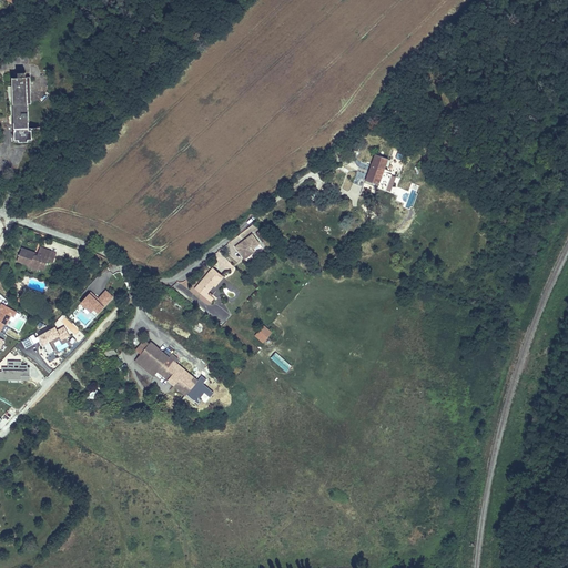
[(12,74),(14,127),(14,137),(31,135),(31,129),(28,125),(28,101),(30,101),(30,82),(30,74),(12,74)]
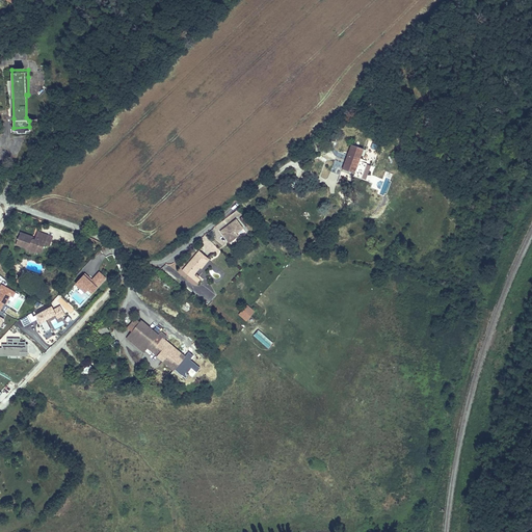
[(352,142),(344,168),(358,174),(367,147),(352,142)]
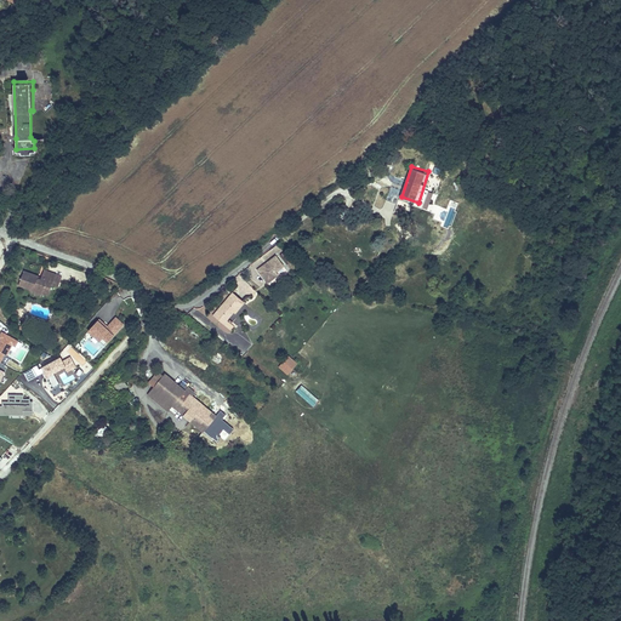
[(450,228),(459,203),(451,200),(444,226),(450,228)]
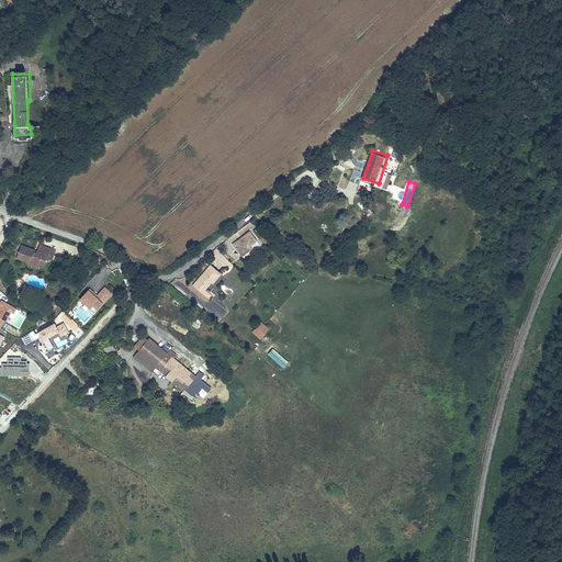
[(251,232),(258,240),(265,235),(258,226),(251,232)]
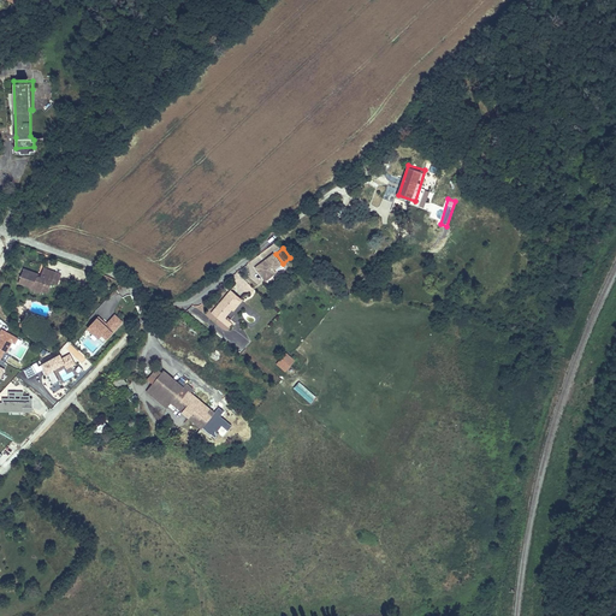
[(277,260),(267,250),(250,266),(259,276),(264,272),(266,274),(272,268),(270,266),(277,260)]
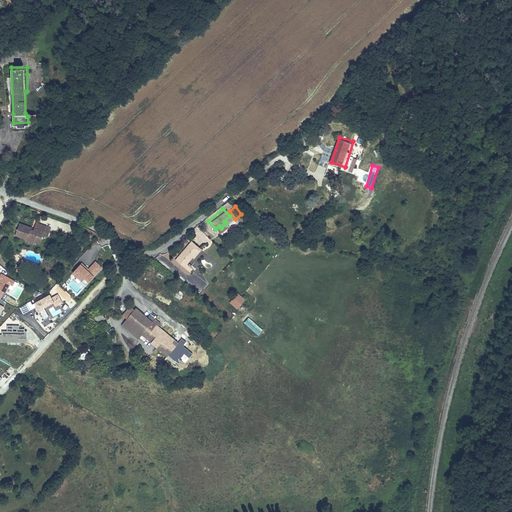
[(32,220),(30,226),(37,228),(39,222),(32,220)]
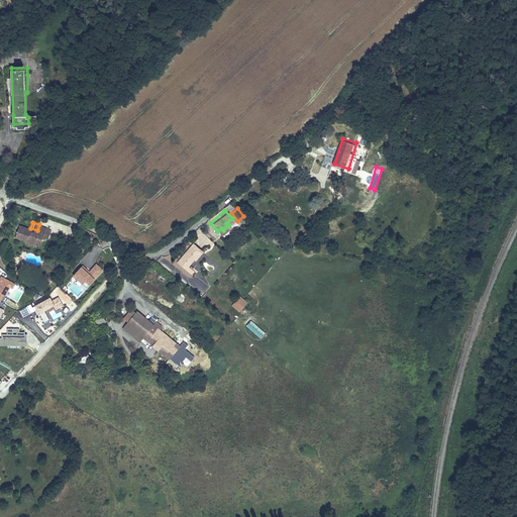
[(26,227),(15,223),(12,232),(15,234),(15,236),(21,237),(22,240),(28,242),(30,241),(36,243),(39,233),(44,235),(47,227),(39,224),(37,230),(30,228),(29,231),(25,229),(26,227)]
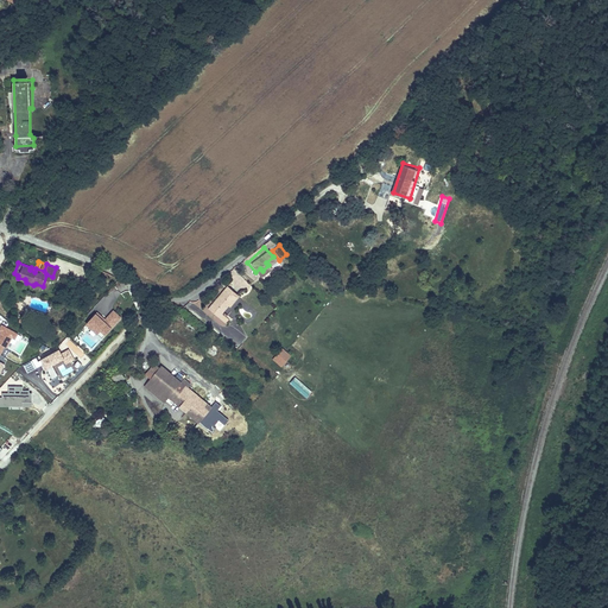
[(225,322),(228,317),(221,311),(229,301),(225,296),(228,291),(223,287),(207,308),(225,322)]
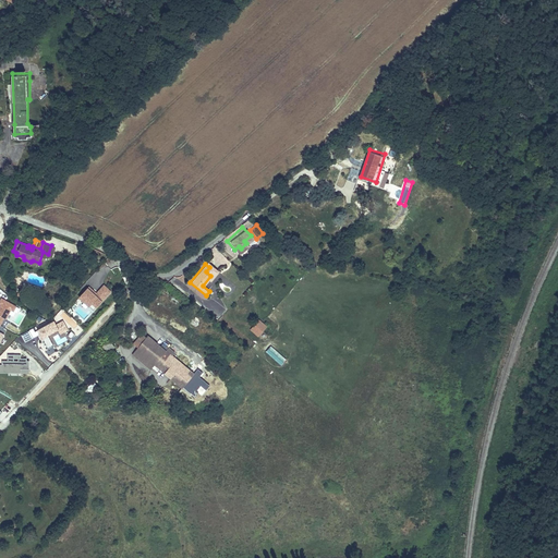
[(96,294),(89,288),(79,301),(89,311),(93,306),(97,311),(112,293),(104,286),(96,294)]
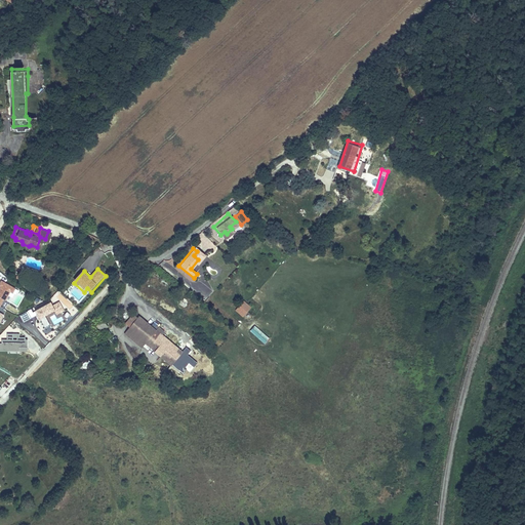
[(0,285),(0,306),(1,307),(10,290),(12,292),(15,288),(2,281),(0,285)]
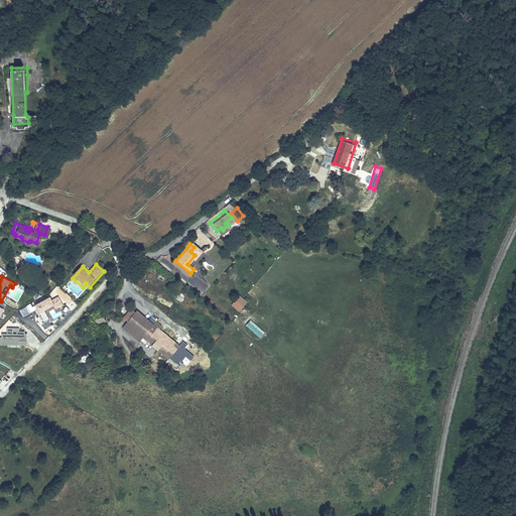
[(239,311),(247,300),(239,294),(231,304),(239,311)]
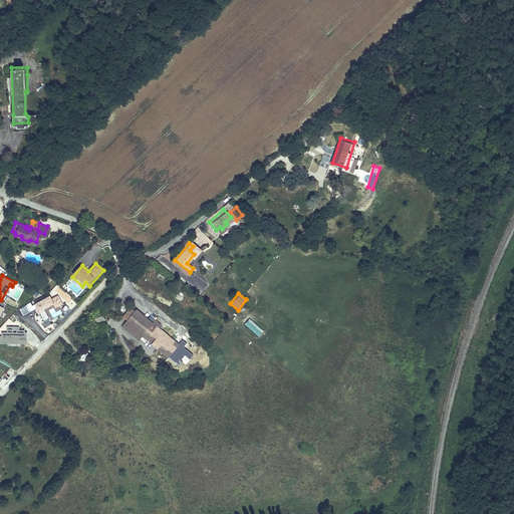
[(36,304),(43,320),(50,317),(51,318),(67,311),(64,304),(63,305),(59,296),(52,299),(51,297),(36,304)]
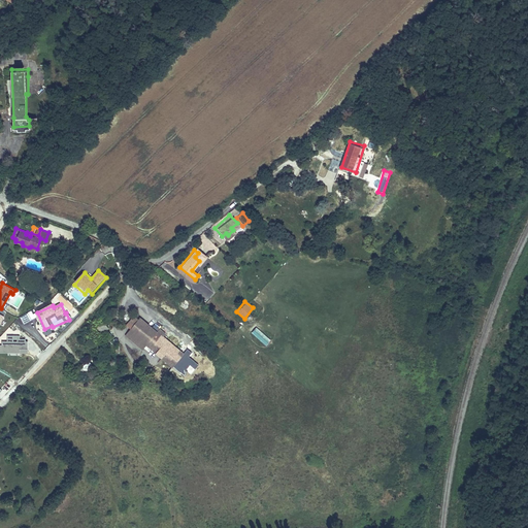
[(29,312),(21,317),(25,324),(32,320),(29,312)]
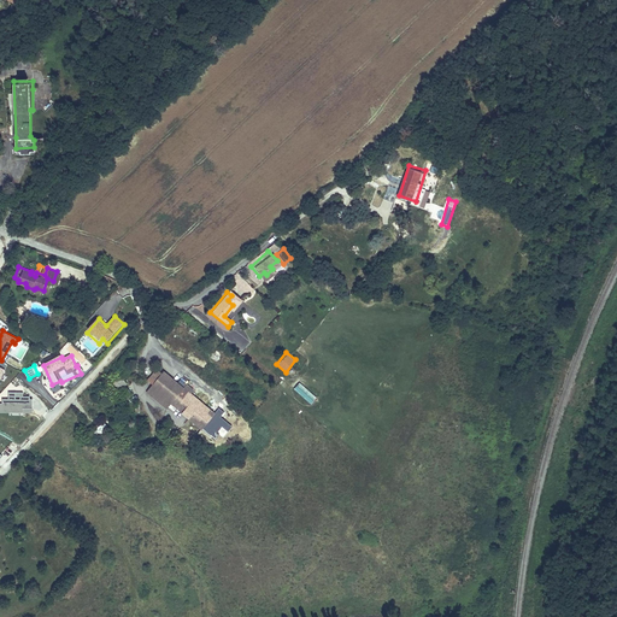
[(148,393),(169,407),(172,403),(183,389),(163,374),(162,375),(157,371),(148,382),(153,386),(148,393)]
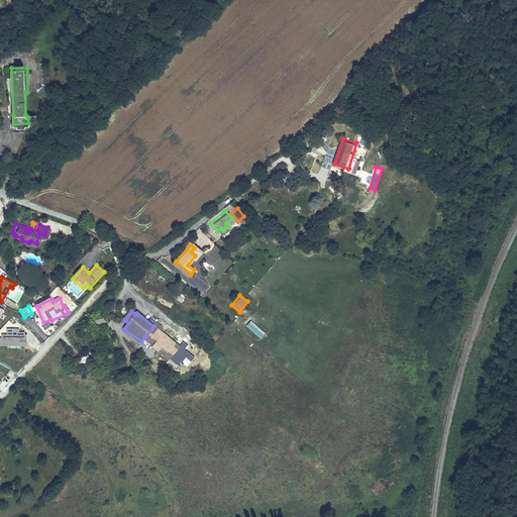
[(246,325),(261,338),(266,333),(251,320),(246,325)]
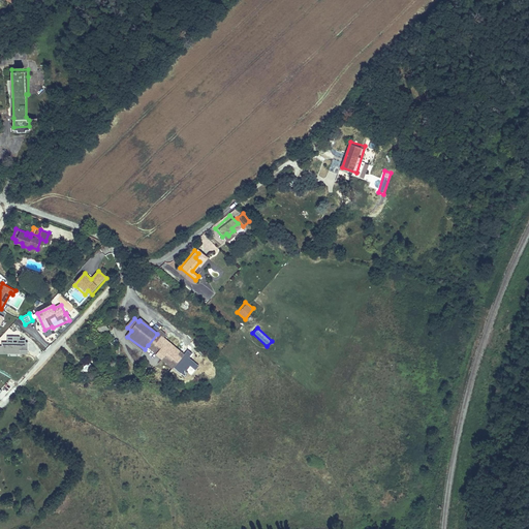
[(188,356),(157,334),(148,345),(179,369),(188,356)]
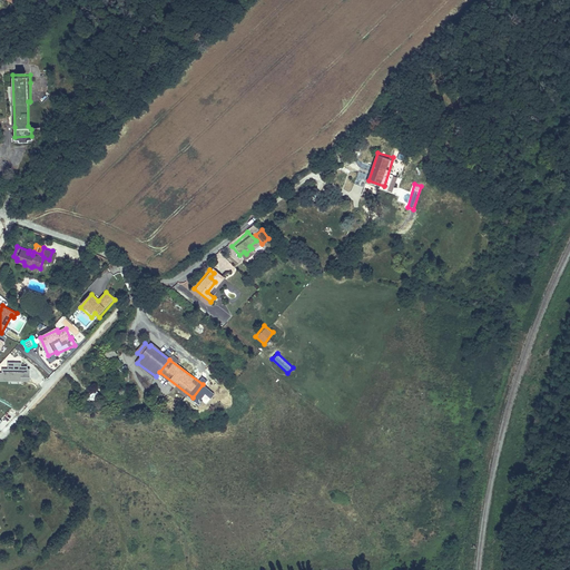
[(0,367),(0,381),(8,381),(8,382),(30,382),(30,365),(21,365),(21,361),(8,361),(8,367),(0,367)]
